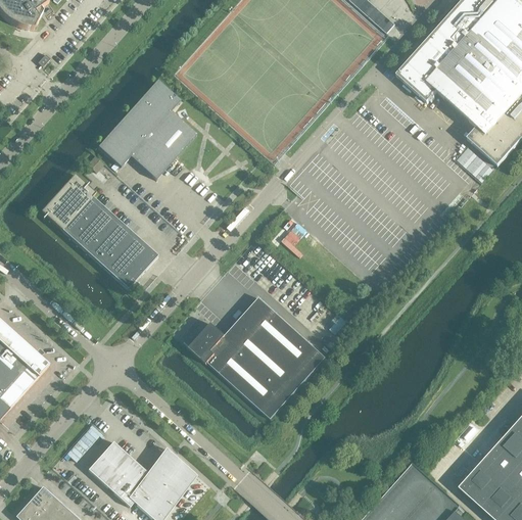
[(34,30),(40,17),(41,16),(37,10),(49,2),(47,0),(0,0),(0,12),(0,13),(3,16),(7,19),(13,24),(16,26),(19,27),(30,29),(34,30)]
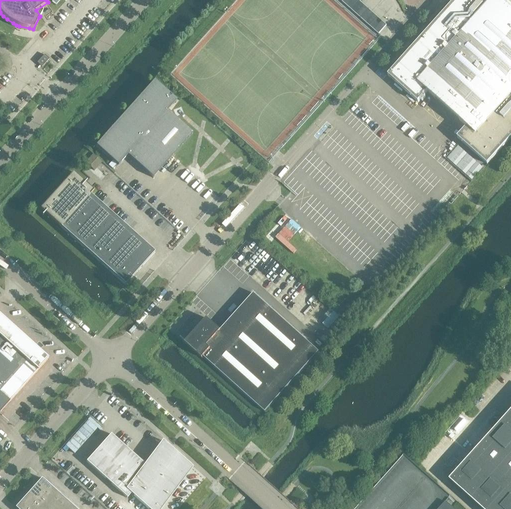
[(343,0),(379,31),(387,22),(361,0),(343,0)]
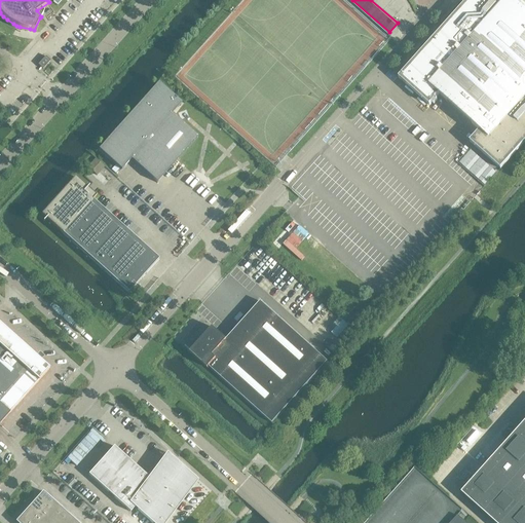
[(501,166),(510,157),(524,139),(524,0),(464,0),(399,74),(430,102),(440,91),(480,127),(471,138),(501,166)]
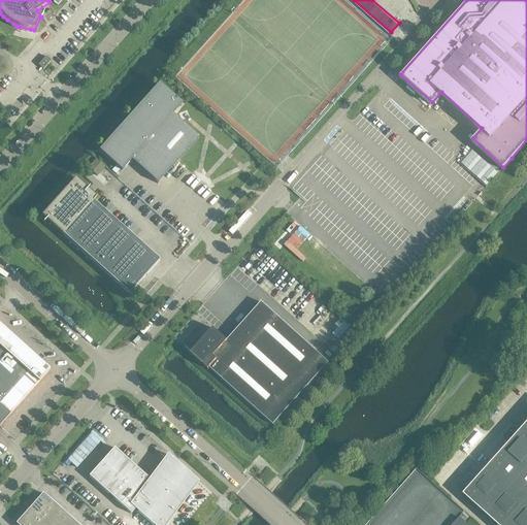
[(45,53),(38,61),(44,66),(52,58),(45,53)]
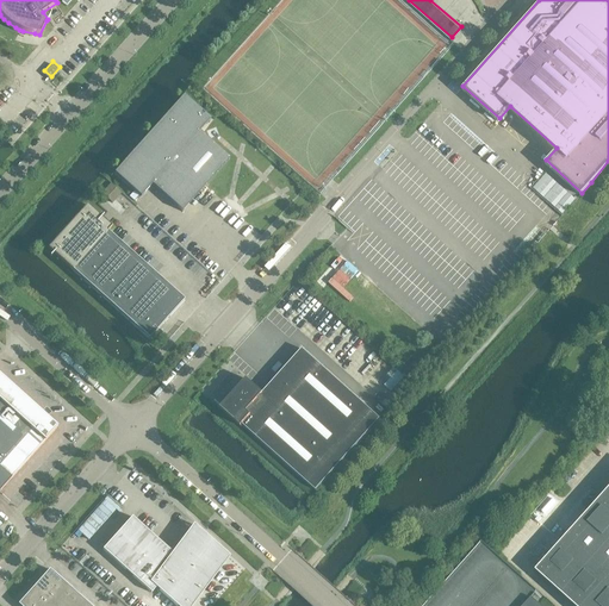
[(153,181),(184,208),(230,156),(200,129),(211,117),(203,108),(202,110),(185,95),(118,170),(134,185),(132,186),(142,194),(153,181)]
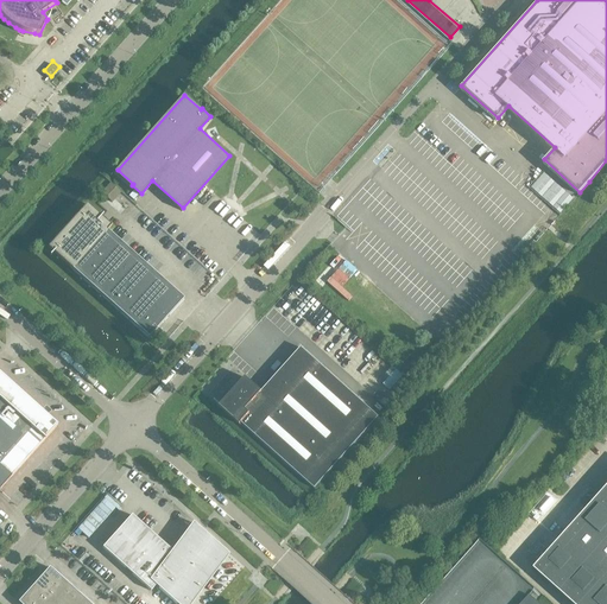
[(103,189),(114,197),(122,186),(111,178),(103,189)]
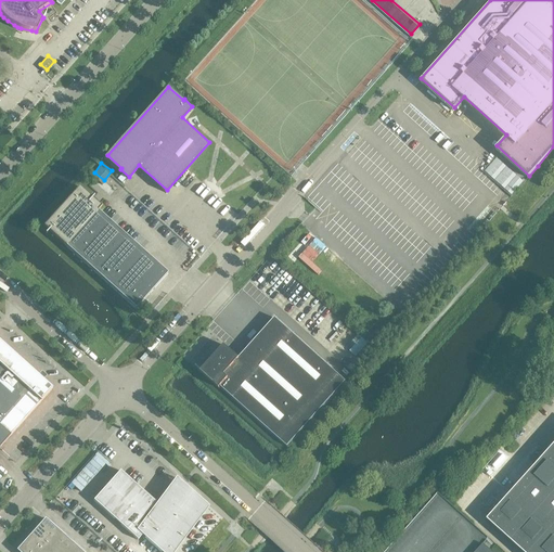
[(136,306),(168,271),(89,200),(94,194),(94,193),(92,195),(80,184),(44,223),(136,306)]
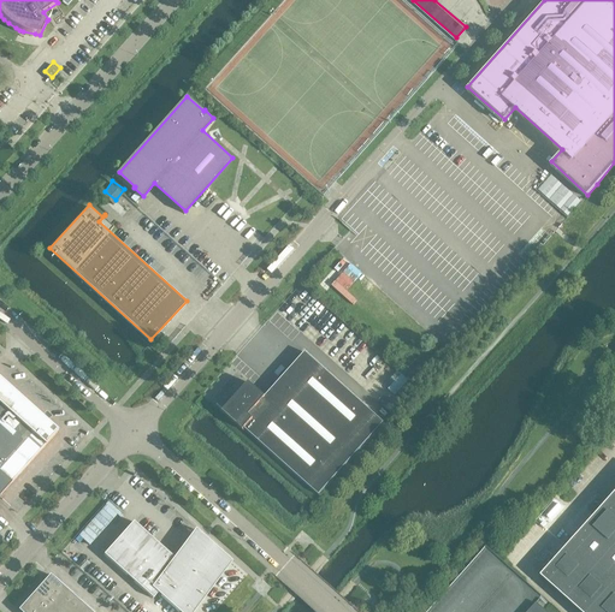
[(250,380),(224,409),(244,428),(246,426),(320,492),(385,420),(306,349),(266,394),(250,380)]
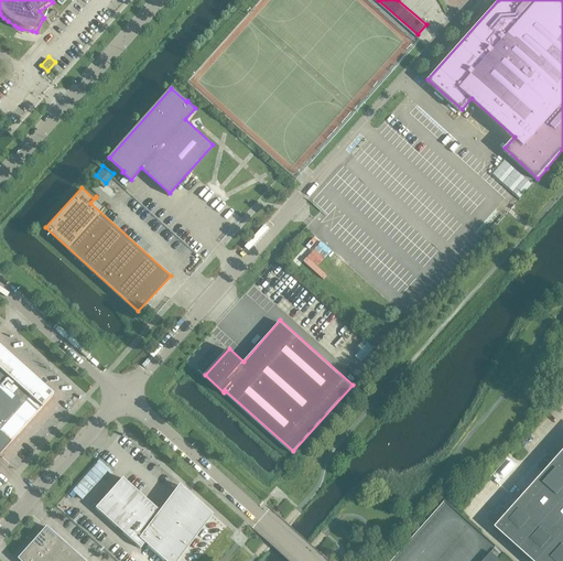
[(0,450),(0,451),(10,440),(11,441),(54,392),(44,385),(43,385),(0,345),(0,450)]
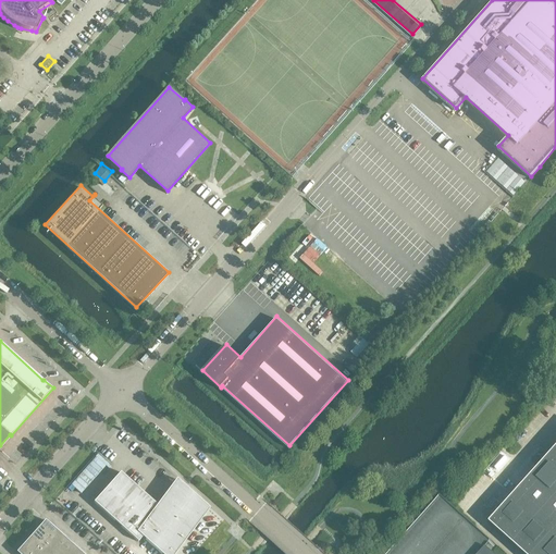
[(555,444),(490,519),(529,553),(555,553),(555,444)]
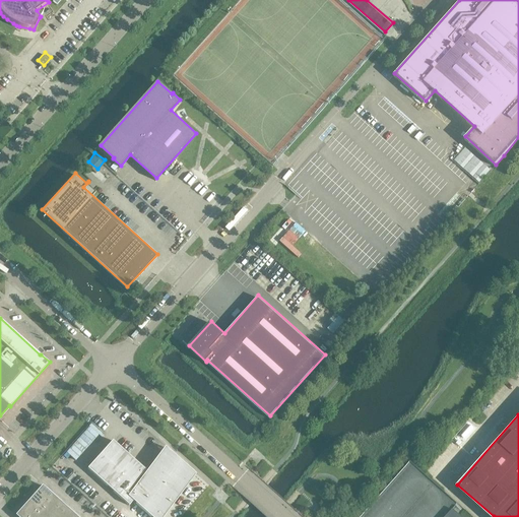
[(79,457),(103,428),(92,418),(68,449),(79,457)]
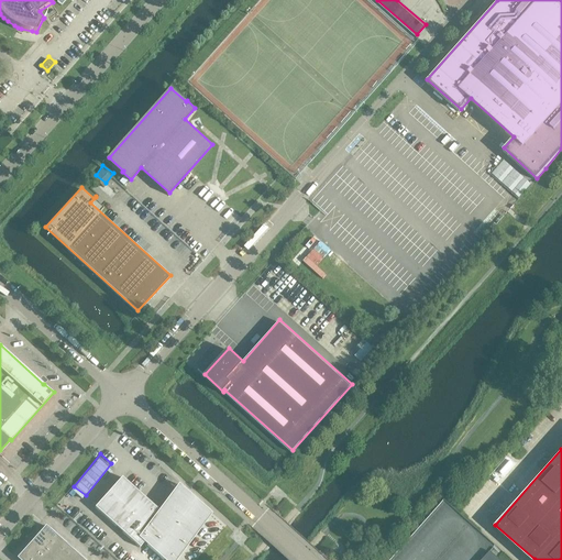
[(160,508),(122,474),(96,505),(141,545),(145,540),(167,559),(176,559),(215,513),(182,483),(160,508)]
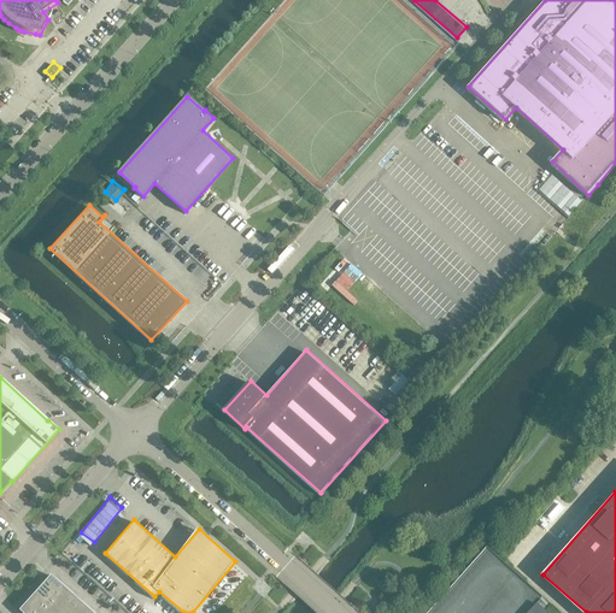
[(543,595),(488,548),(429,612),(527,612),(538,601),(543,595)]
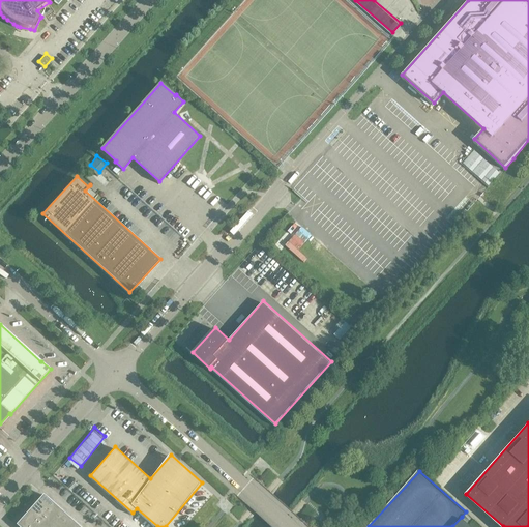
[(43,492),(30,507),(41,518),(55,502),(48,495),(48,496),(43,492)]
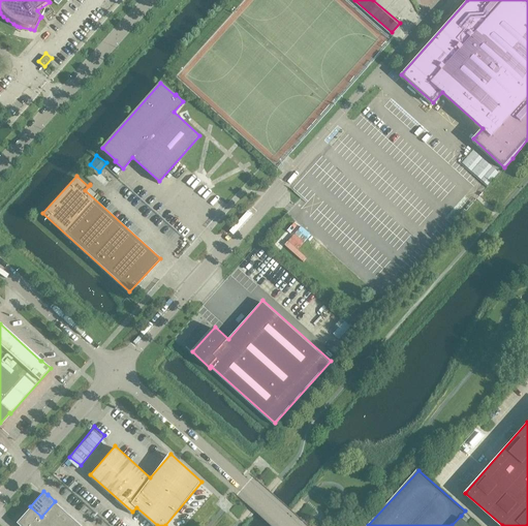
[(63,508),(55,501),(41,517),(52,525),(53,525),(66,512),(63,508)]
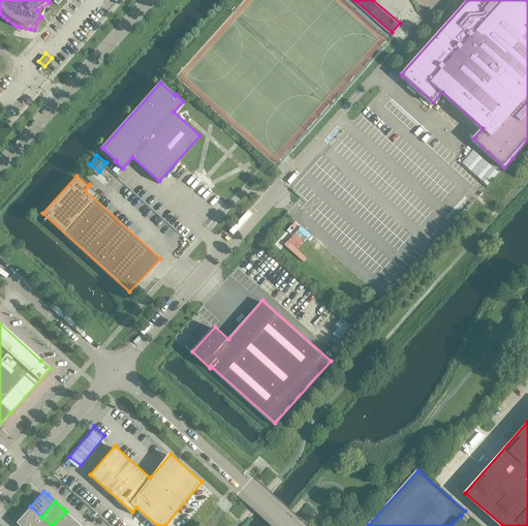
[(32,525),(41,517),(30,506),(17,522),(20,525),(21,525),(32,525)]
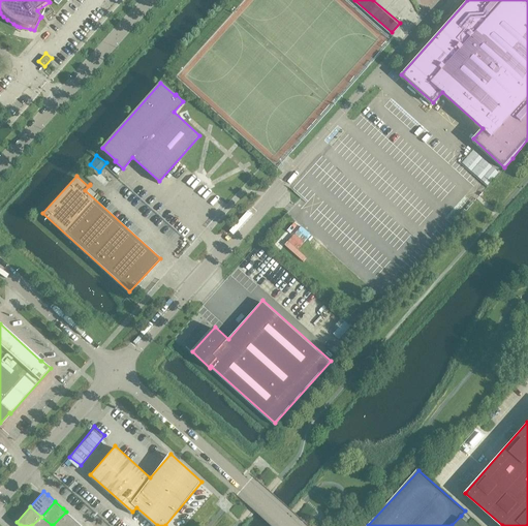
[(69,515),(66,512),(53,525),(72,525),(78,521),(69,515)]
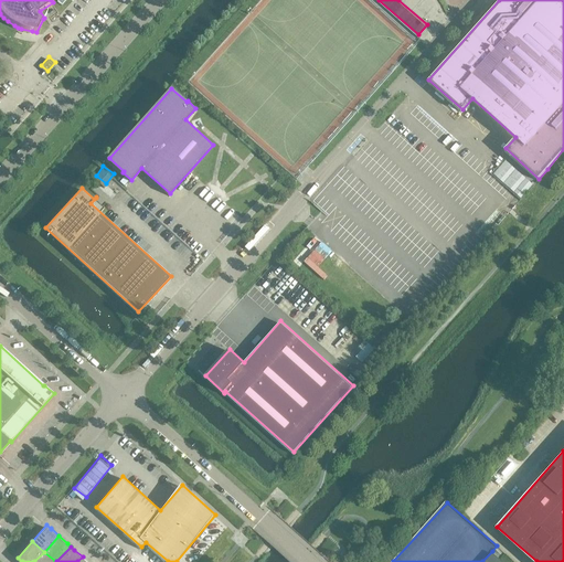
[(504,561),(492,551),(482,561),(504,561)]
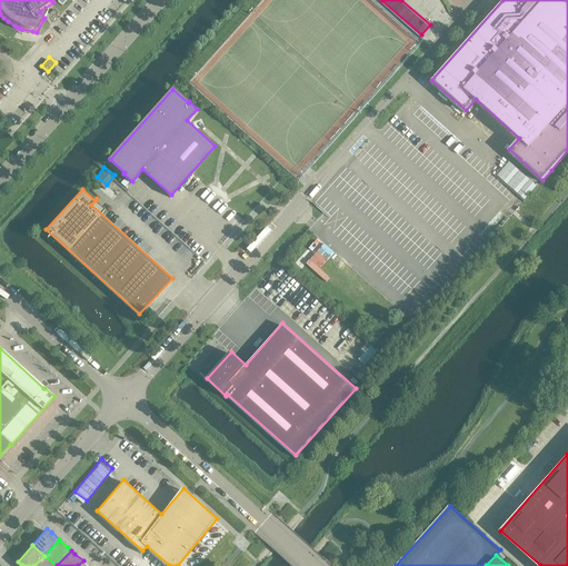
[(56,565),(45,556),(35,565),(56,565)]
